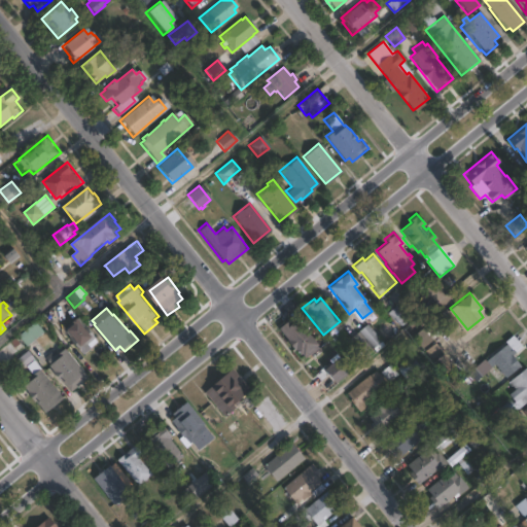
[(316,345),(303,357),(281,331),(294,319),(316,345)]
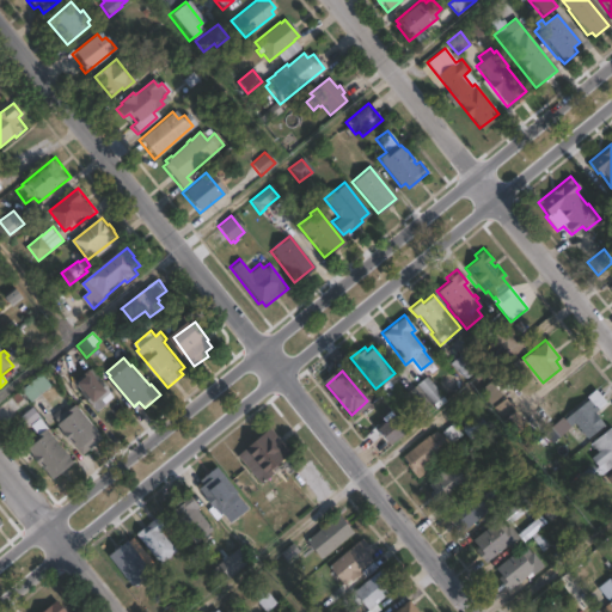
[(51,385),(32,401),(23,389),(42,373),(51,385)]
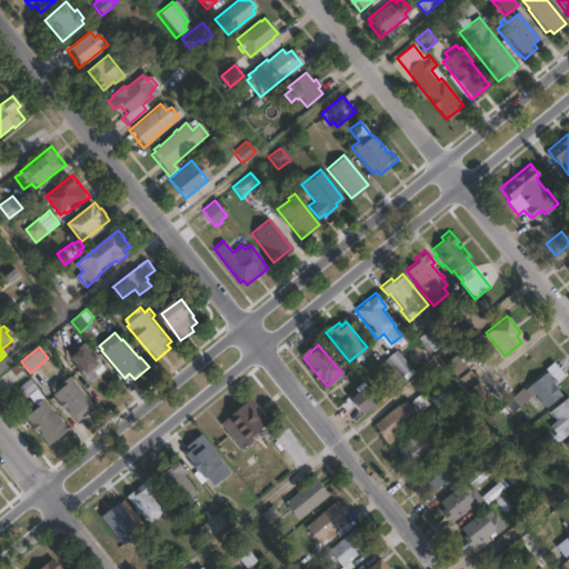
[(87,347),(92,353),(95,351),(109,368),(92,382),(77,363),(78,362),(75,358),(87,347)]
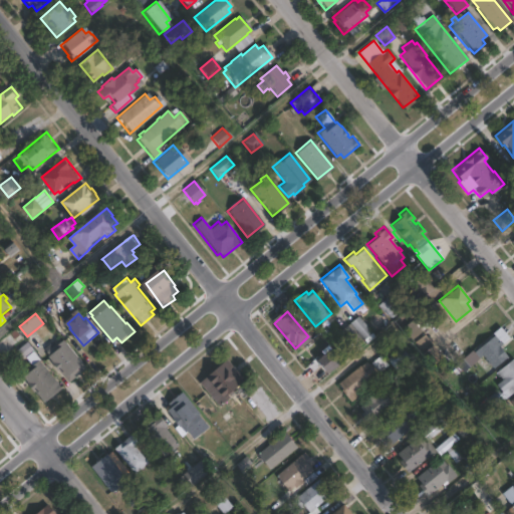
[(371,333),(363,339),(350,322),(358,316),(371,333)]
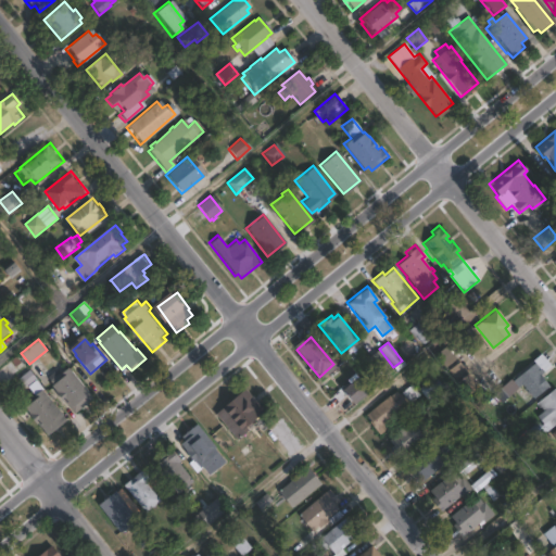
[(393,369),(384,376),(368,356),(378,350),(393,369)]
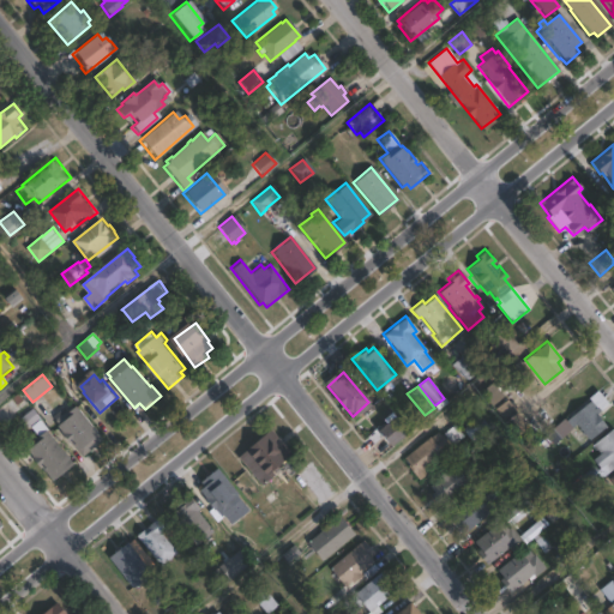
[(593,410),(605,426),(588,440),(575,425),(571,428),(565,421),(590,399),(596,407),(593,410)]
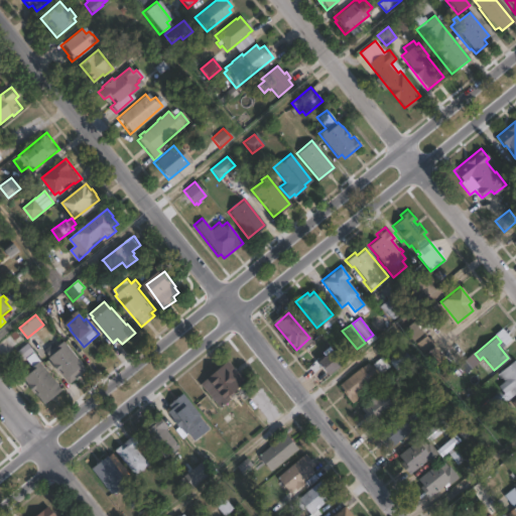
[(65,340),(89,369),(72,383),(62,373),(61,374),(53,364),(54,364),(49,357),(50,356),(44,349),(52,343),(56,347),(65,340)]
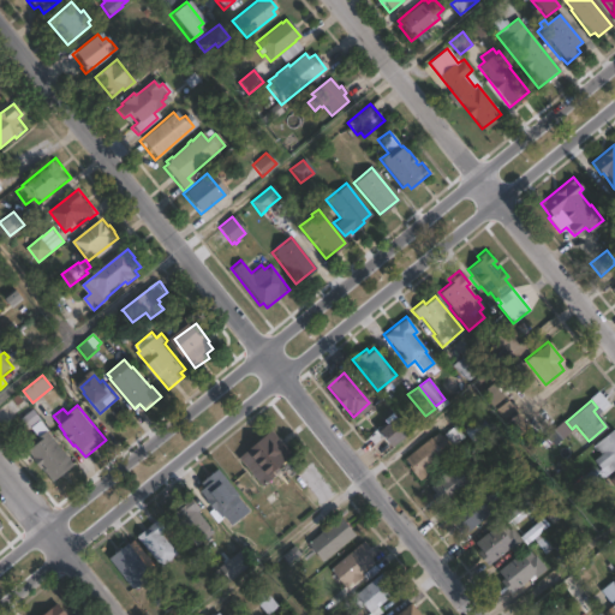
[(389,412),(392,416),(405,433),(387,447),(372,430),(382,423),(380,419),(389,412)]
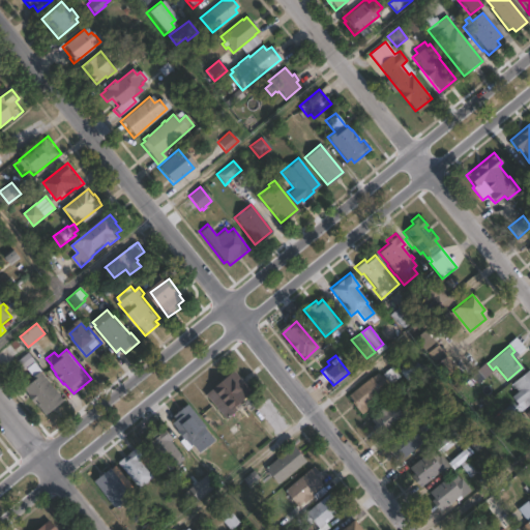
[(453,367),(443,376),(433,363),(443,355),(453,367)]
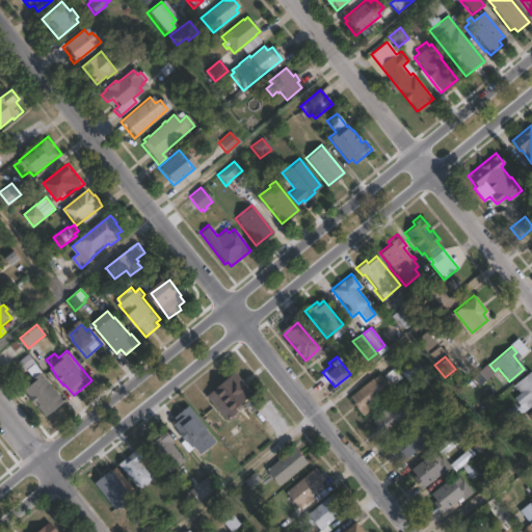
[(425,372),(409,384),(401,374),(416,362),(425,372)]
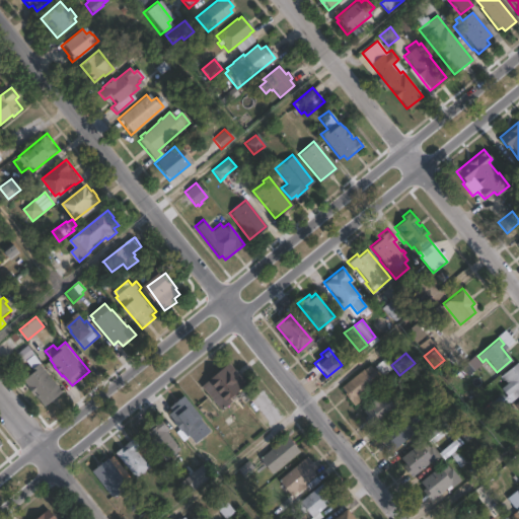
[(65,392),(48,406),(40,396),(39,397),(29,386),(30,385),(26,381),(36,372),(26,360),(34,354),(42,362),(41,363),(65,392)]
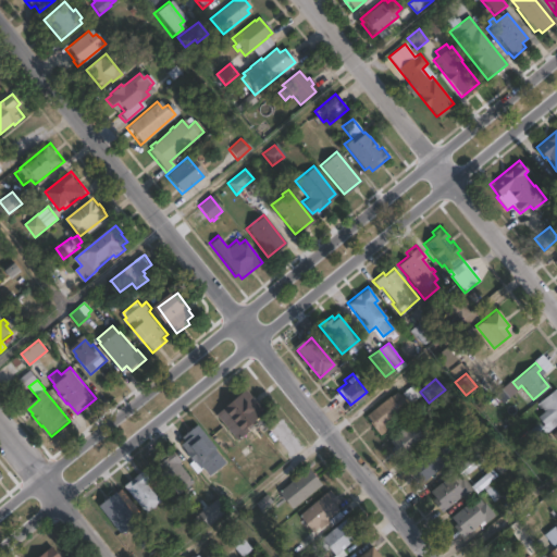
[(246,430),(235,440),(213,415),(244,388),(262,411),(244,426),(246,430)]
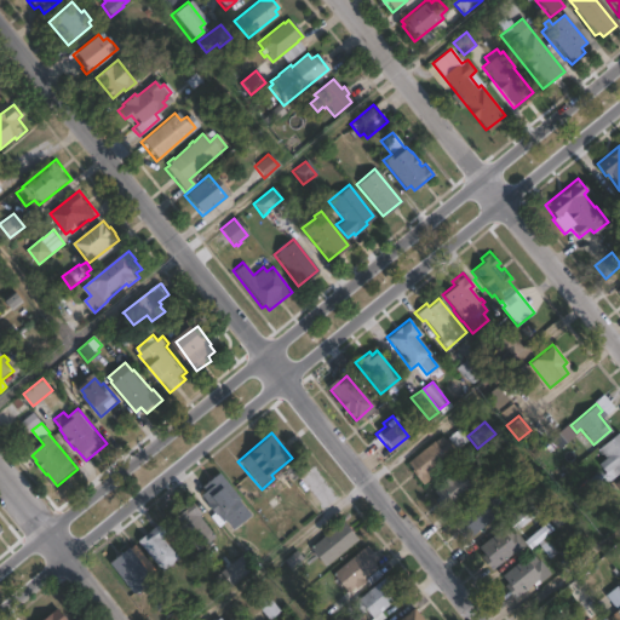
[(618,432),(619,435),(619,470),(608,481),(603,474),(603,472),(597,464),(604,458),(597,448),(618,432)]
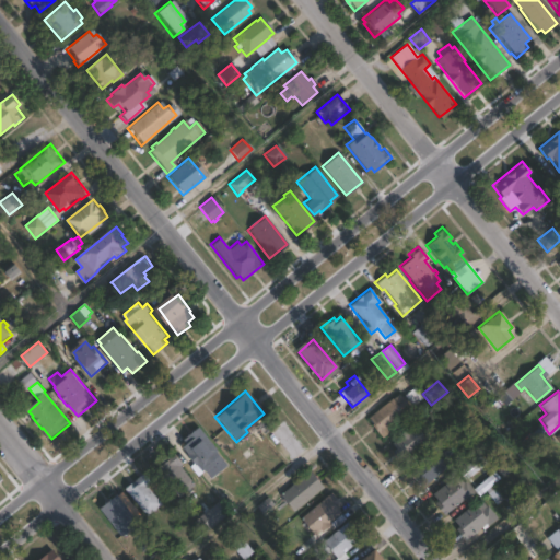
[(397,393),(409,407),(385,428),(388,431),(381,438),(364,419),(376,408),(389,397),(391,397),(392,398),(397,393)]
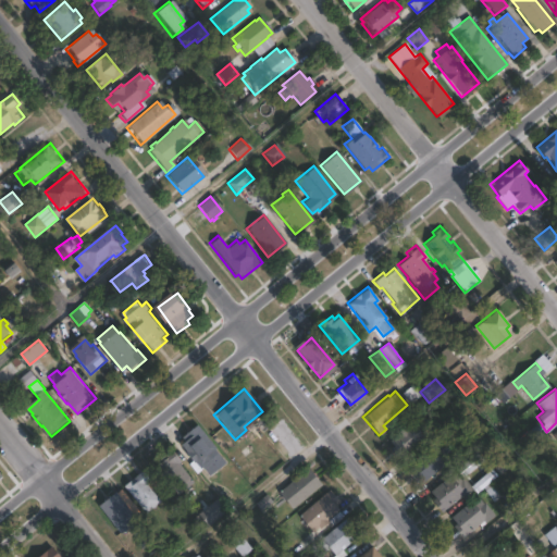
[(410,423),(423,440),(416,445),(416,444),(396,460),(388,449),(392,447),(387,442),(395,435),(393,434),(404,425),(405,428),(410,423)]
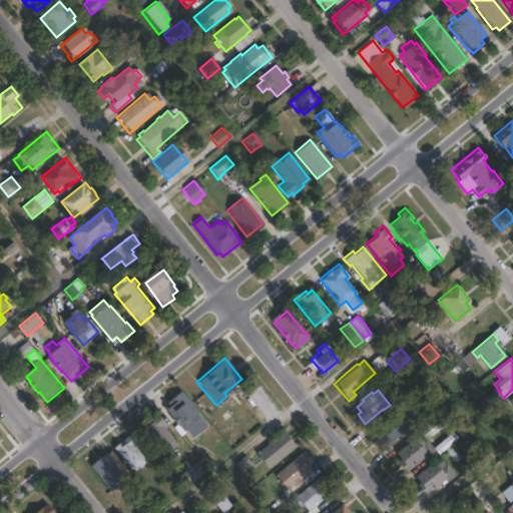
[(204,426),(189,438),(185,432),(180,436),(173,427),(177,424),(164,409),(168,406),(165,403),(179,391),(196,413),(194,414),(204,426)]
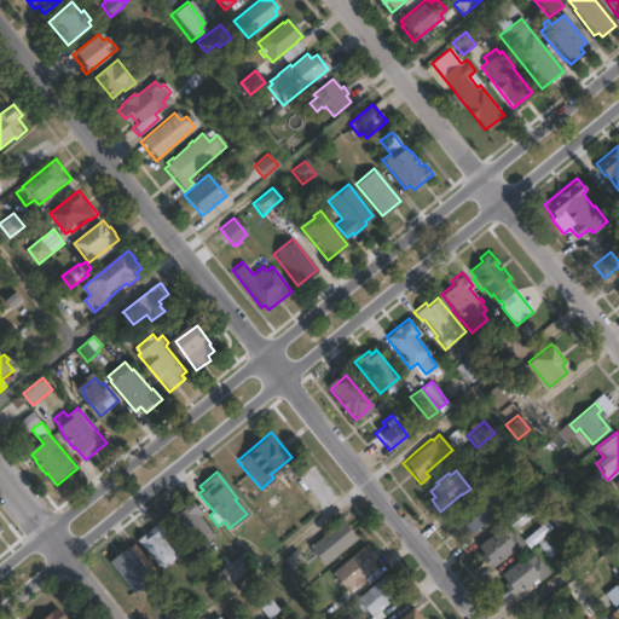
[(555,504),(543,514),(538,508),(526,519),(530,524),(525,528),(514,516),(502,502),(533,476),(555,504)]
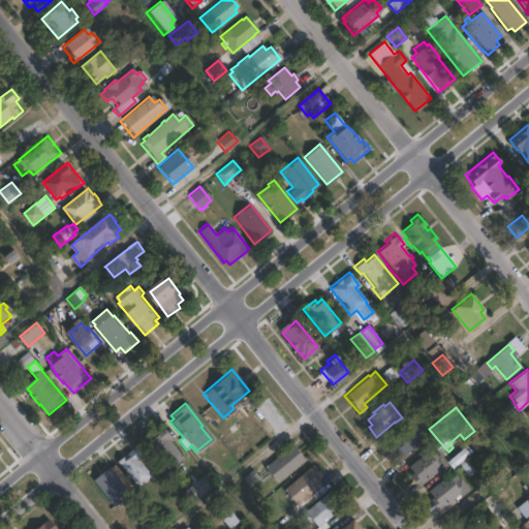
[(416,418),(426,429),(419,434),(423,438),(400,458),(399,457),(396,459),(384,446),(389,443),(387,442),(410,423),(410,424),(416,418)]
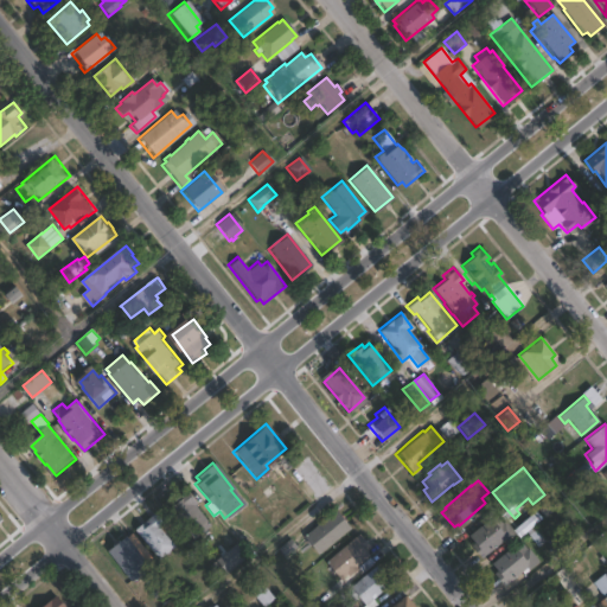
[(209,525),(191,538),(166,508),(186,492),(195,503),(193,505),(209,525)]
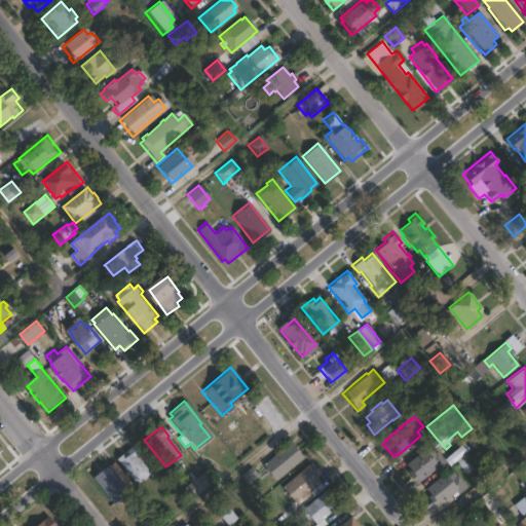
[(302,457),(274,480),(261,464),(290,441),(302,457)]
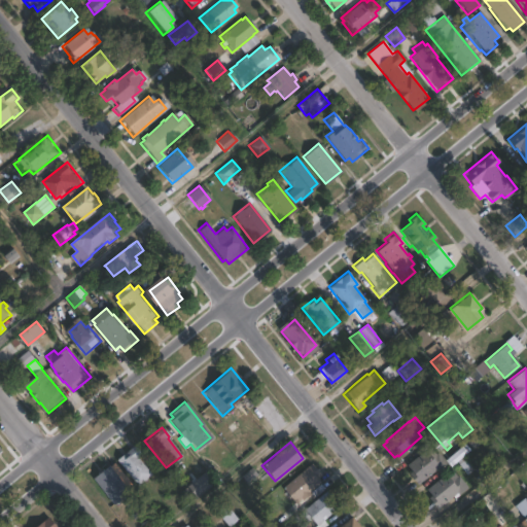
[(149,473),(134,485),(114,459),(133,445),(140,454),(136,457),(149,473)]
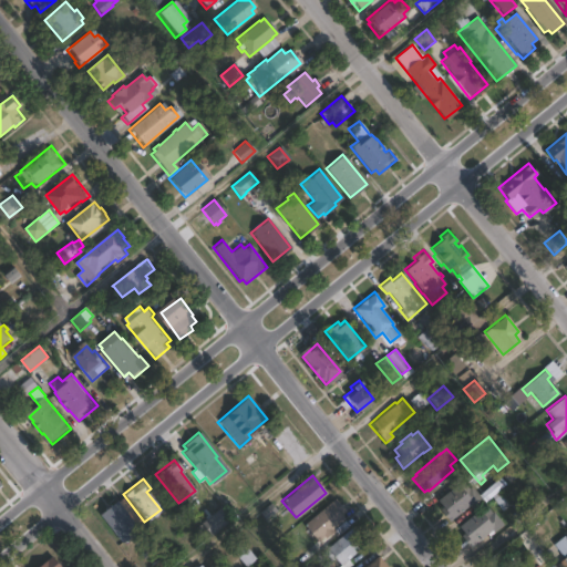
[(506,486),(485,504),(478,496),(501,478),(506,486)]
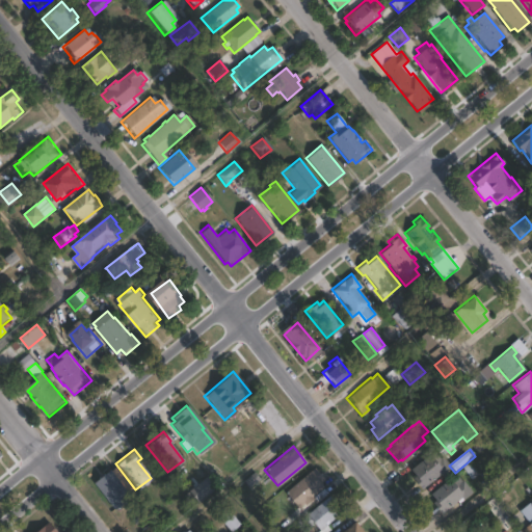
[(429,453),(434,458),(440,455),(450,468),(441,475),(440,473),(420,489),(410,478),(413,476),(407,470),(429,453)]
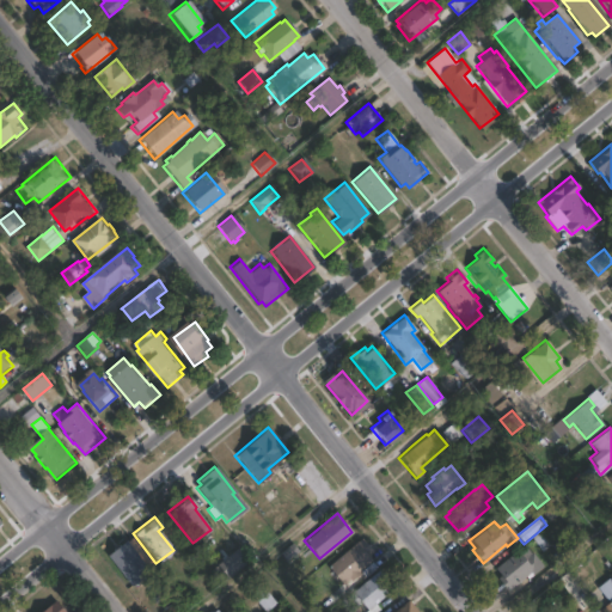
[(371,561),(357,571),(359,573),(350,581),(349,579),(341,585),(323,565),(329,561),(331,562),(360,537),(372,551),(367,556),(371,561)]
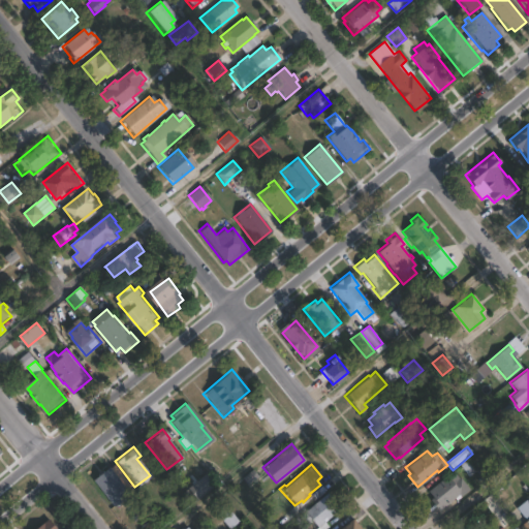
[(127,494),(111,506),(91,479),(107,467),(127,494)]
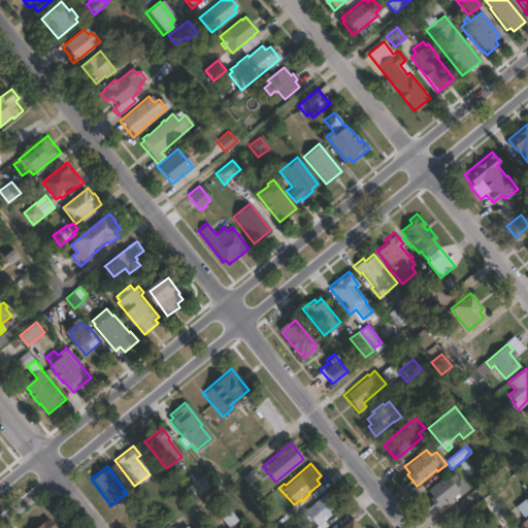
[(210,484),(193,499),(184,488),(201,472),(210,484)]
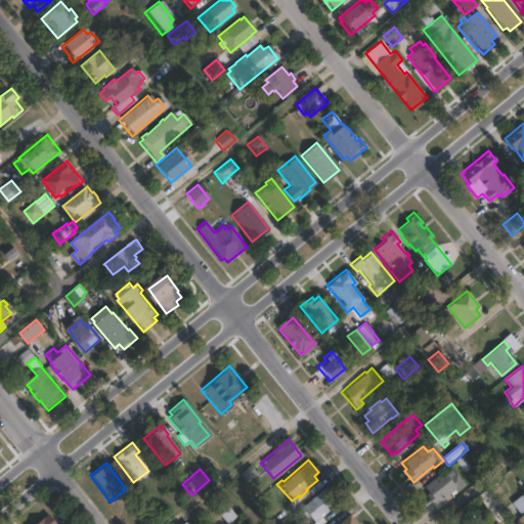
[(451,471),(464,484),(454,492),(452,490),(434,507),(425,495),(428,492),(423,486),(441,471),(445,476),(451,471)]
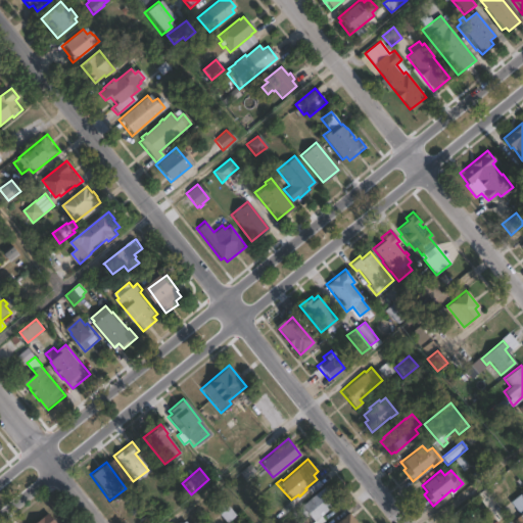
[(335,503),(320,516),(324,521),(321,522),(311,522),(313,522),(307,515),(303,518),(296,510),(323,487),(335,503)]
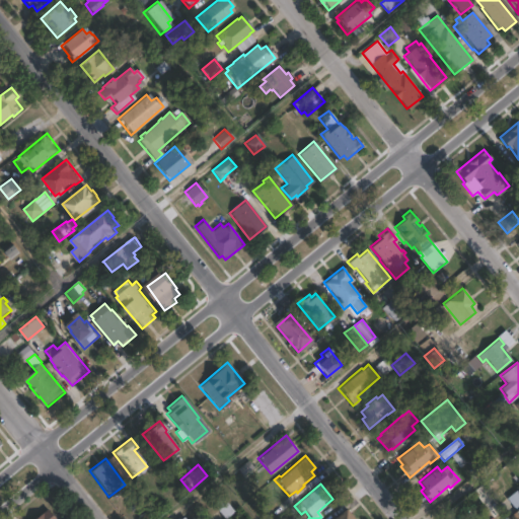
[(516,490),(518,493),(518,515),(516,511),(506,499),(516,490)]
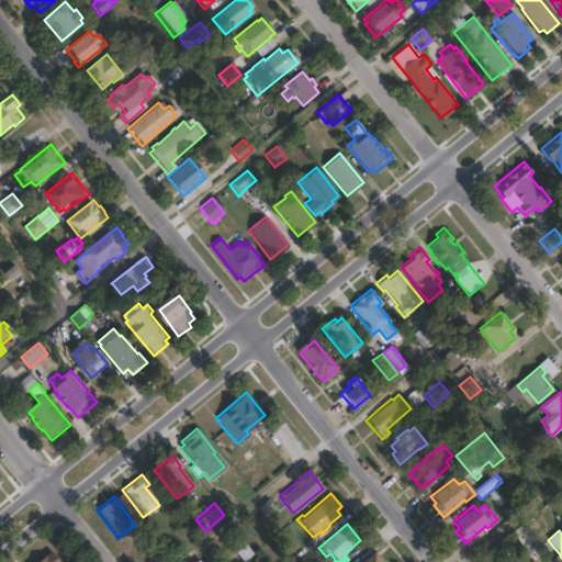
[(253,554),(243,561),(228,544),(238,537),(253,554)]
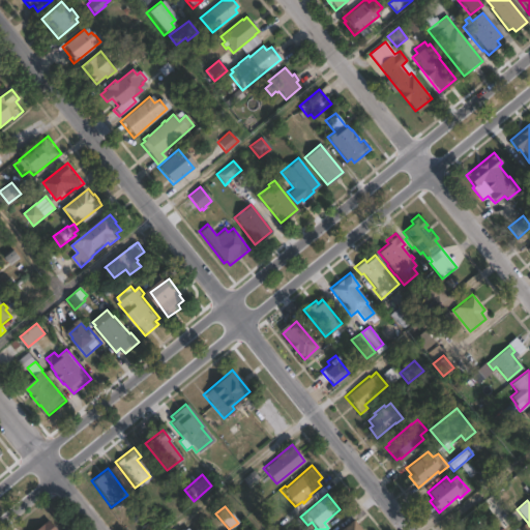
[(33,529),(46,520),(54,529),(33,529)]
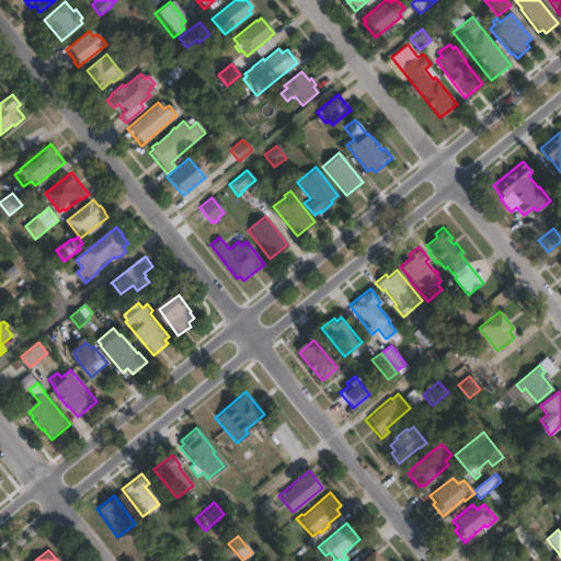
[(380,560),(358,560),(373,550),(380,560)]
